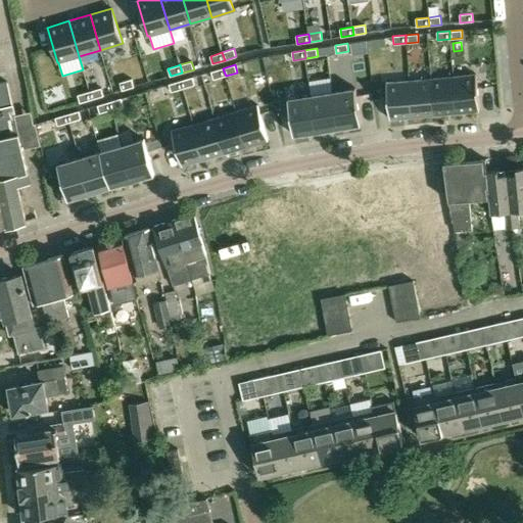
[(223,68),(211,72),(214,80),(226,76),(223,68)]
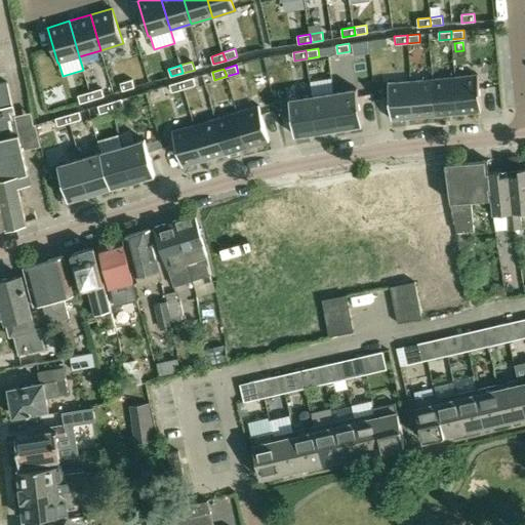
[(455,76),(458,113),(481,111),(478,74),(455,76)]
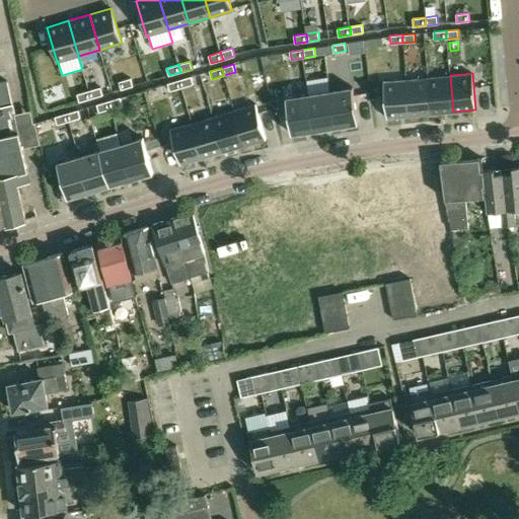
[(450,75),(428,77),(432,114),(453,112),(450,75)]
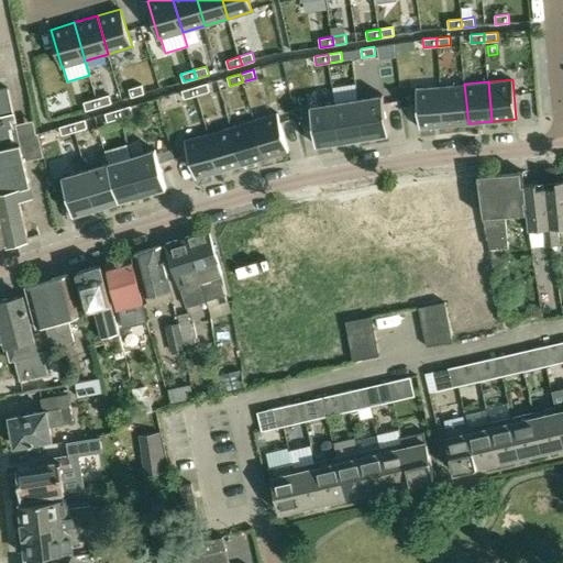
[(208,83),(195,87),(197,96),(210,91),(208,83)]
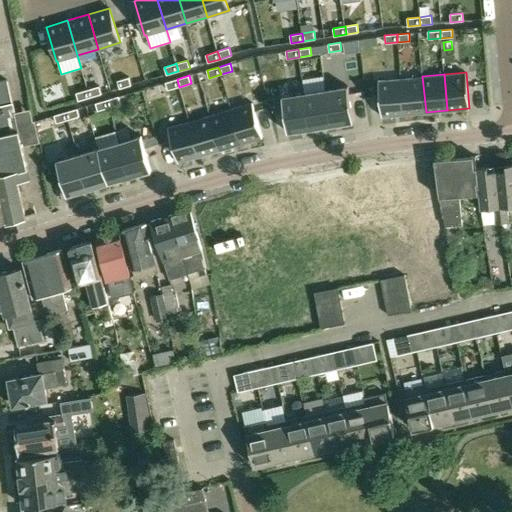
[(404,114),(426,112),(422,76),(401,78),(404,114)]
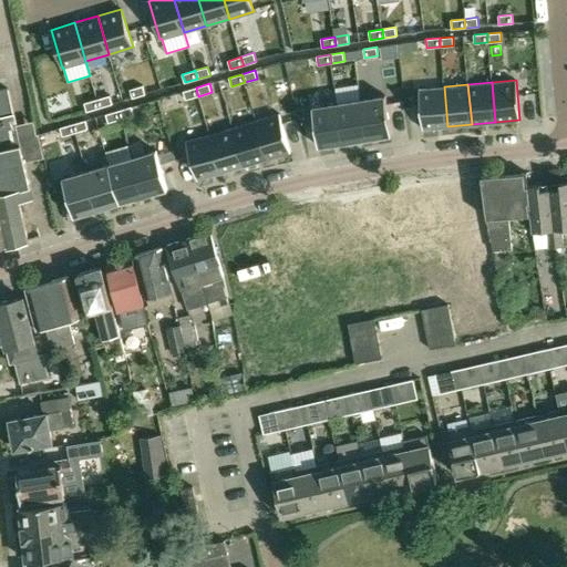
[(130,90),(133,98),(145,94),(143,85),(130,90)]
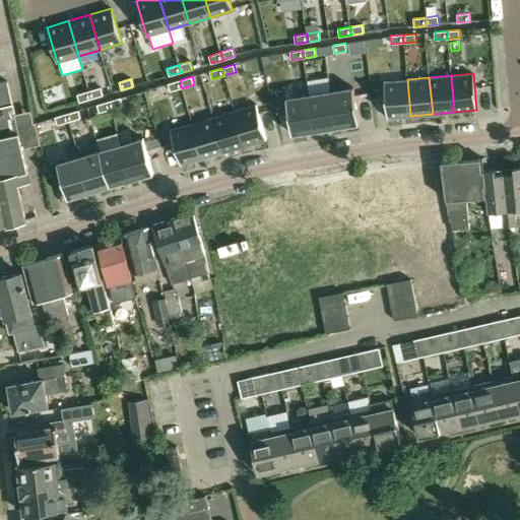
[(329,78),(307,81),(309,94),(315,130),(336,127),(331,90),(329,78)]
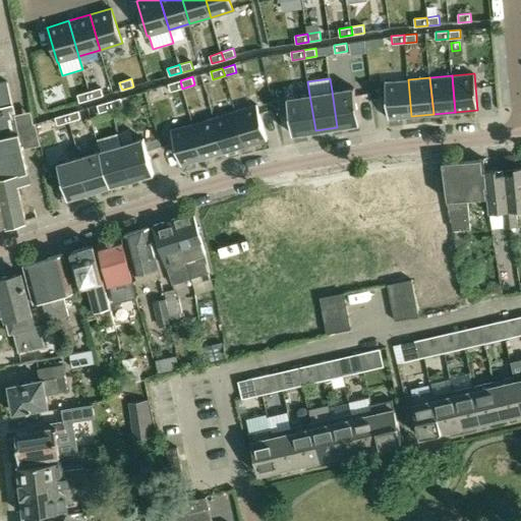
[(408,79),(385,81),(388,118),(411,116),(408,79)]
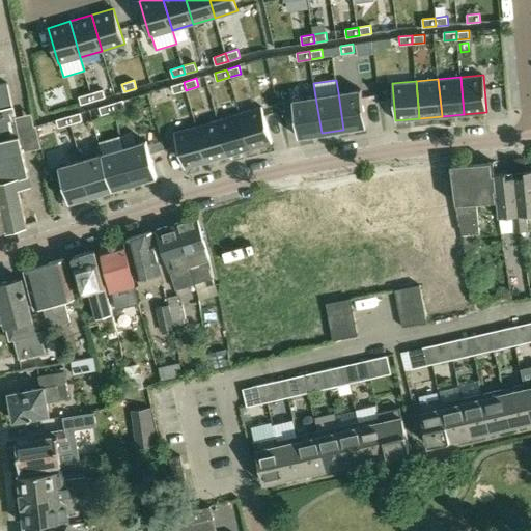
[(184,82),(171,85),(173,93),(186,90),(184,82)]
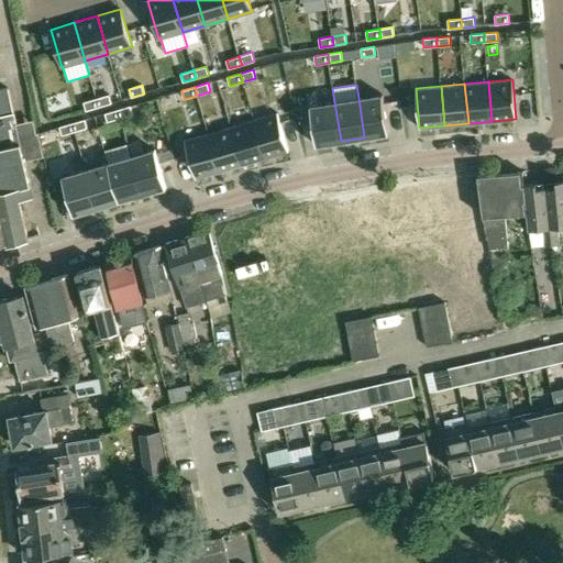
[(33,197),(24,161),(13,112),(8,89),(0,90),(0,203),(9,242),(12,241),(13,243),(28,239),(19,200),(33,197)]
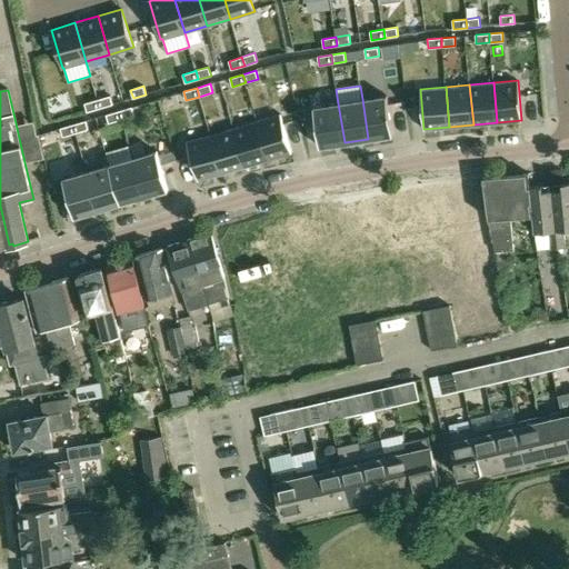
[(110,96),(98,99),(100,108),(112,105),(110,96)]
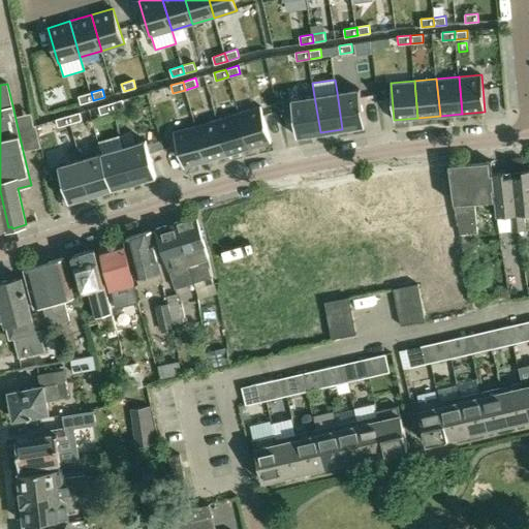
[(360,89),(337,92),(342,129),(365,125),(360,89)]
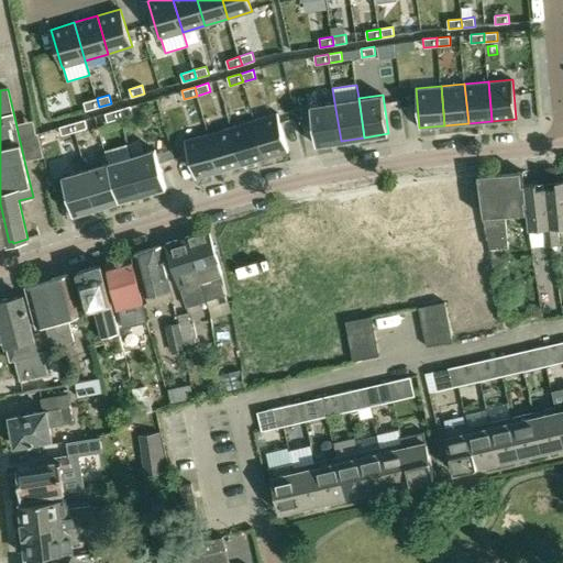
[(97,98),(84,102),(86,110),(99,107),(97,98)]
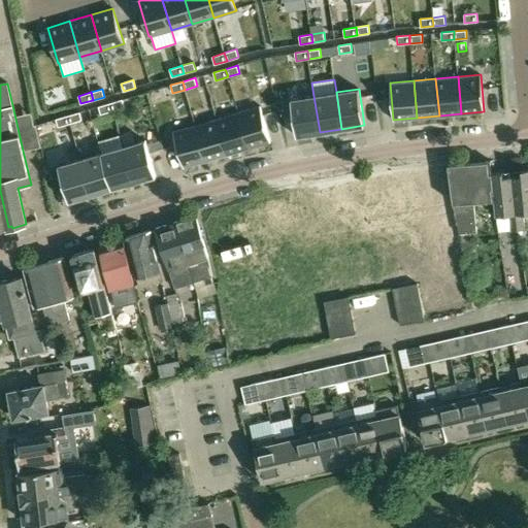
[(314,96),(291,99),(297,136),(320,132),(314,96)]
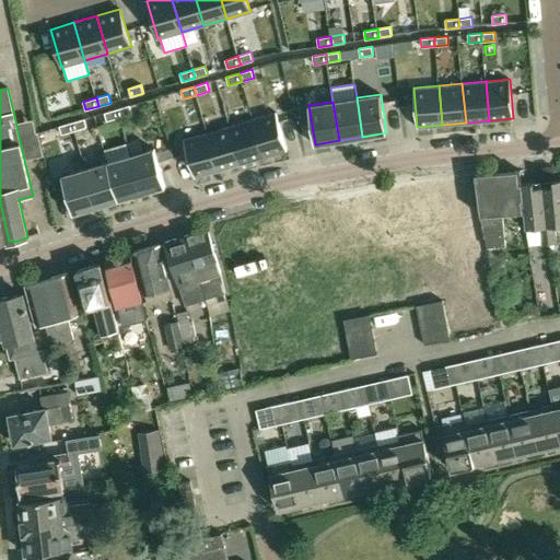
[(130,105),(117,109),(119,117),(132,114),(130,105)]
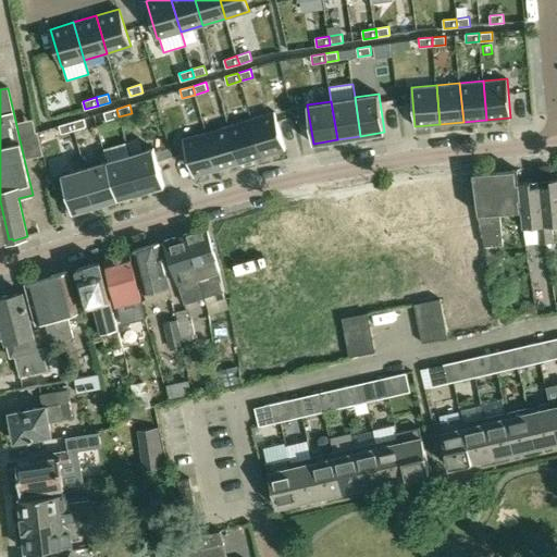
[(107,121),(119,116),(116,109),(103,112),(107,121)]
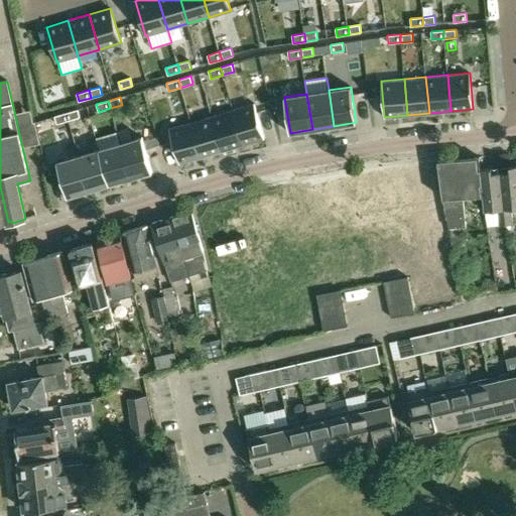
[(233,110),(243,144),(264,138),(254,104),(233,110)]
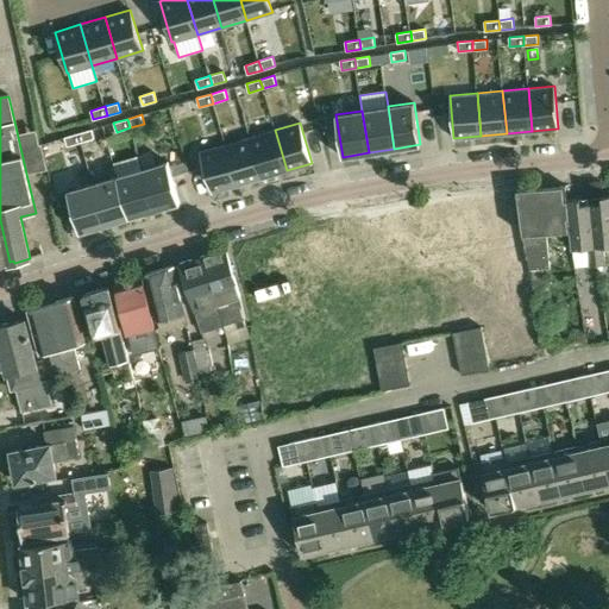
[(92,129),(79,133),(81,143),(95,138),(92,129)]
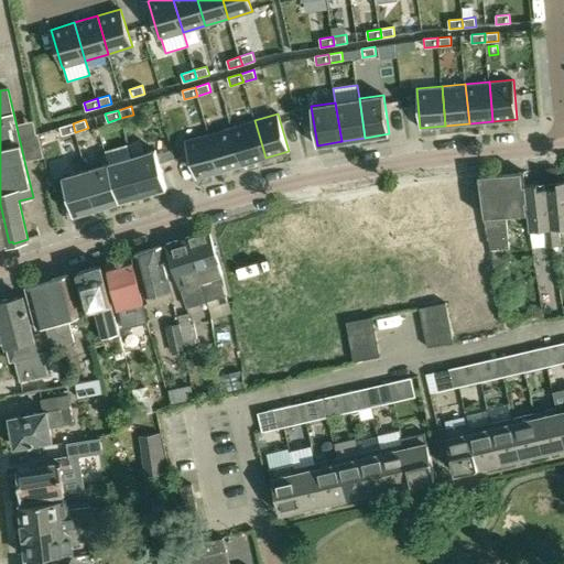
[(255,120),(231,127),(242,164),(266,158),(255,120)]
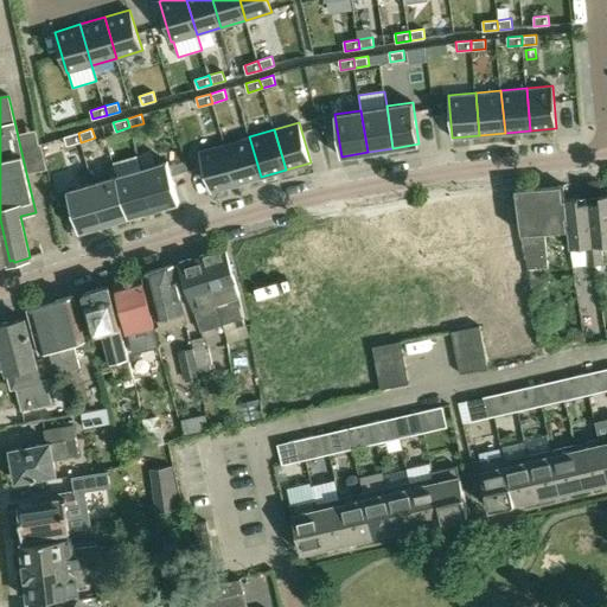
[(78,133),(64,136),(66,146),(81,142),(78,133)]
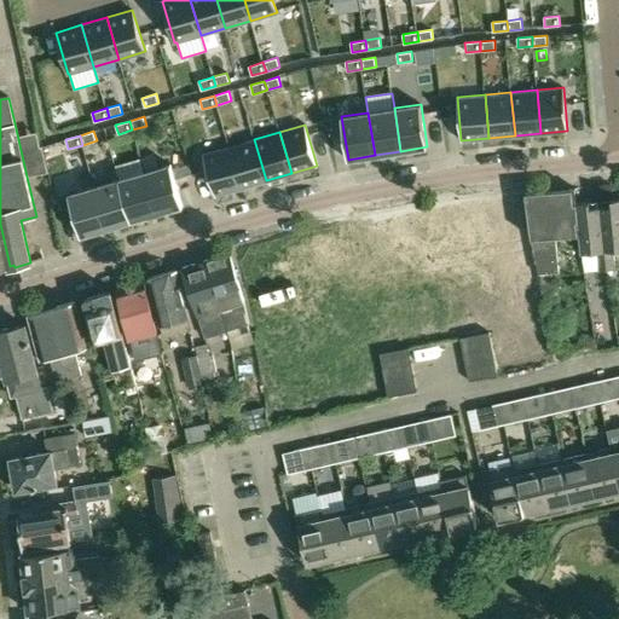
[(241,189),(266,180),(254,139),(229,146),(241,189)]
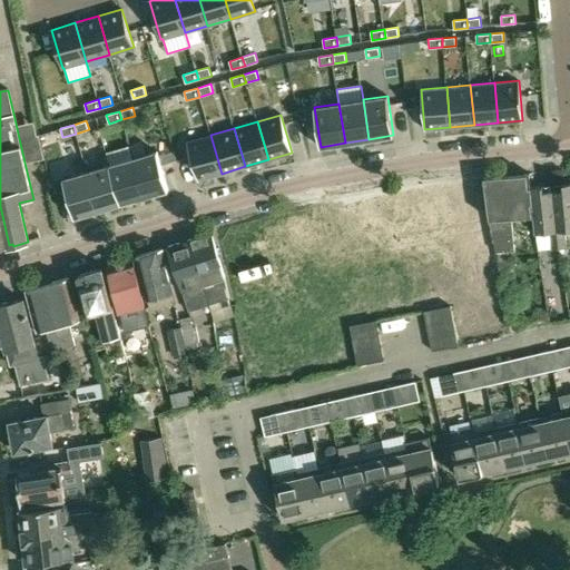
[(187,143),(198,180),(222,174),(210,135),(187,143)]
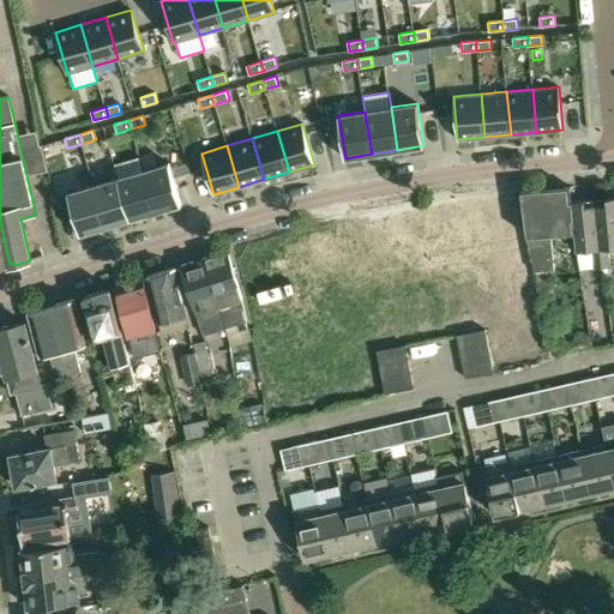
[(169,163),(144,170),(156,211),(181,204),(169,163)]
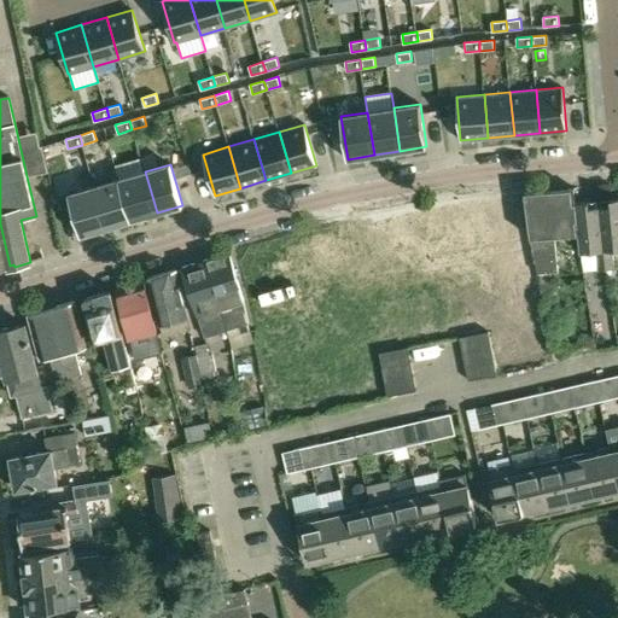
[(132,220),(157,213),(145,172),(120,179),(132,220)]
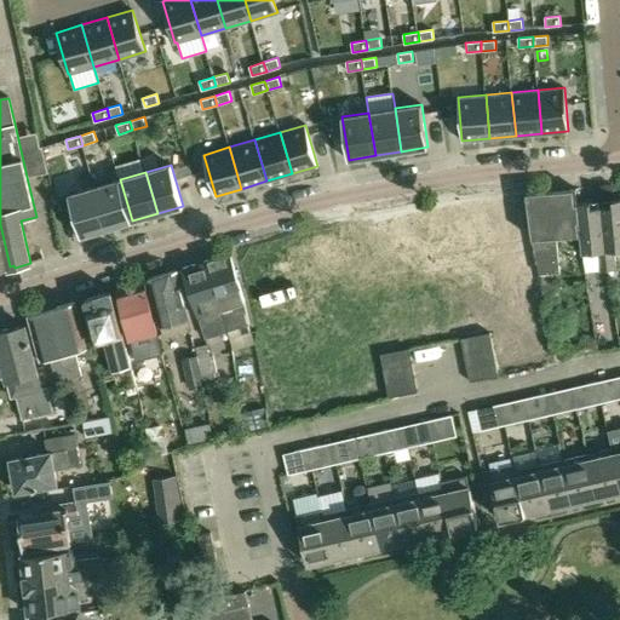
[(95,187),(107,229),(132,220),(120,179),(95,187)]
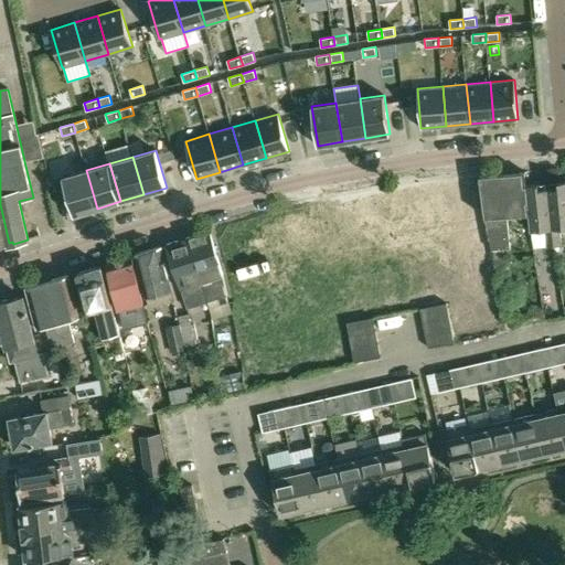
[(74,215),(97,209),(86,170),(63,178),(74,215)]
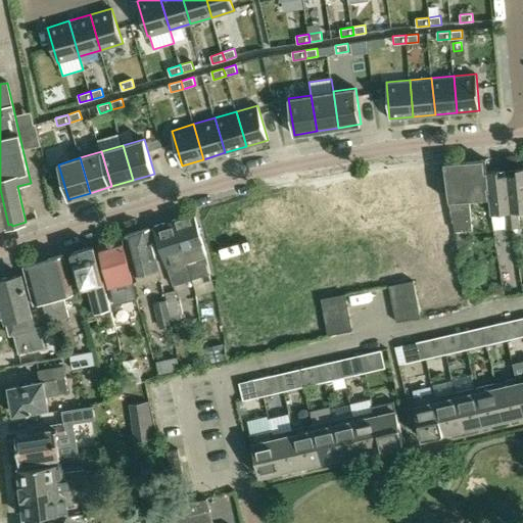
[(487,172),(486,159),(444,163),(448,201),(455,231),(472,230),(470,200),(489,198),(487,172)]
